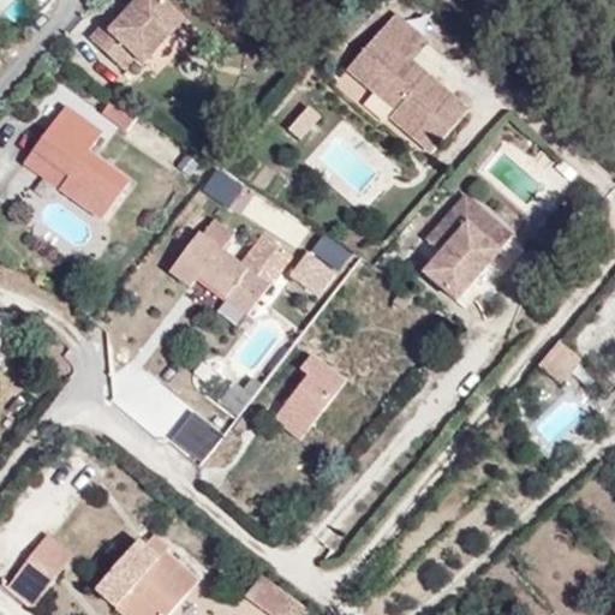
[(143,61),(183,18),(162,0),(136,0),(111,28),(109,29),(137,55),(143,61)]
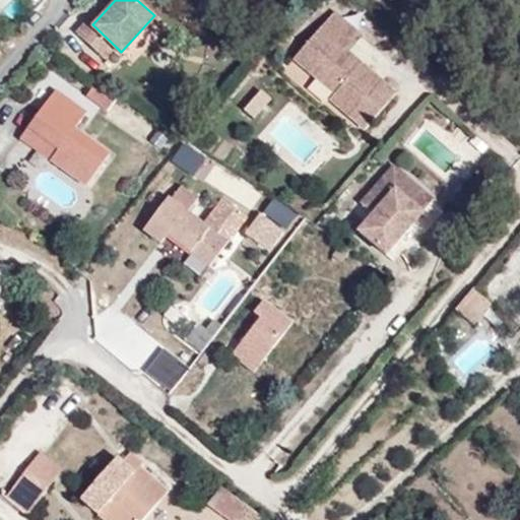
[(361,35),(333,11),(294,58),(334,92),(329,99),(365,129),(395,93),(346,51),(361,35)]
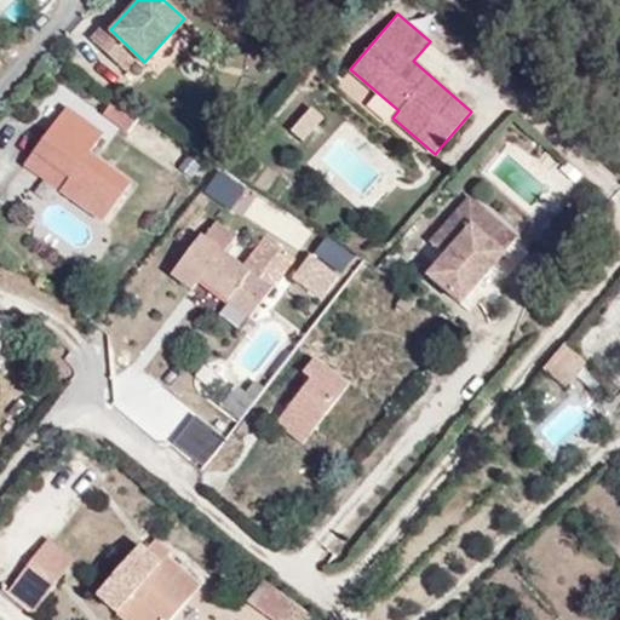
[(138,56),(110,29),(112,28),(104,22),(90,36),(125,69),(138,56)]
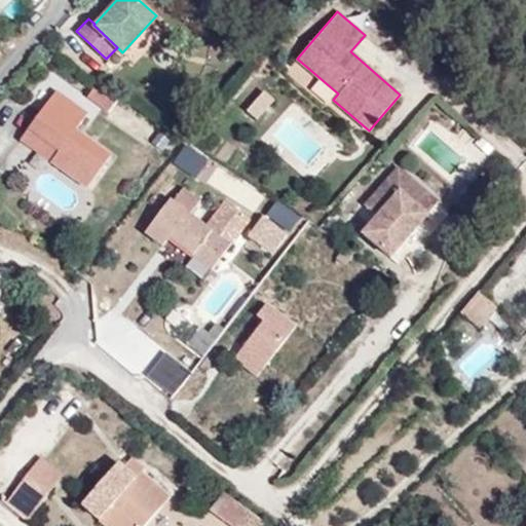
[(108,114),(118,101),(97,85),(87,99),(108,114)]
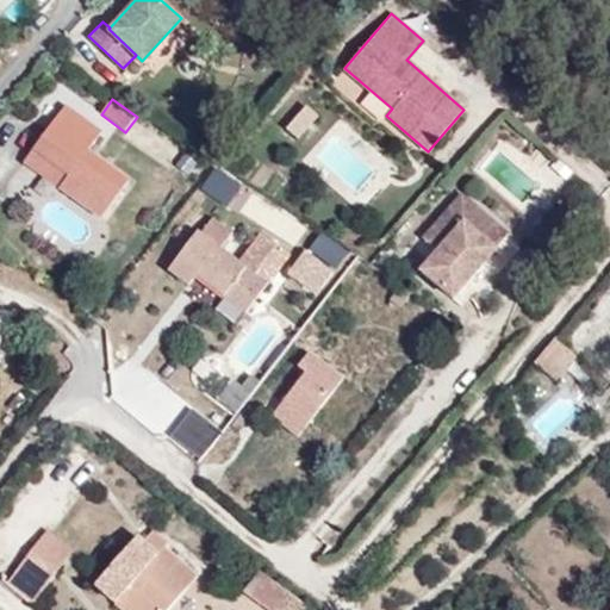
[(98,221),(125,180),(85,153),(100,130),(62,104),(29,151),(64,178),(55,191),(98,221)]
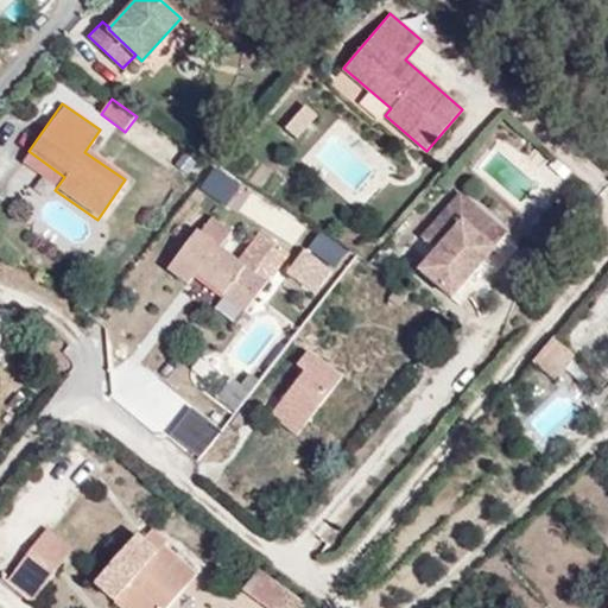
[(306,107),(286,128),(296,138),(317,116),(306,107)]
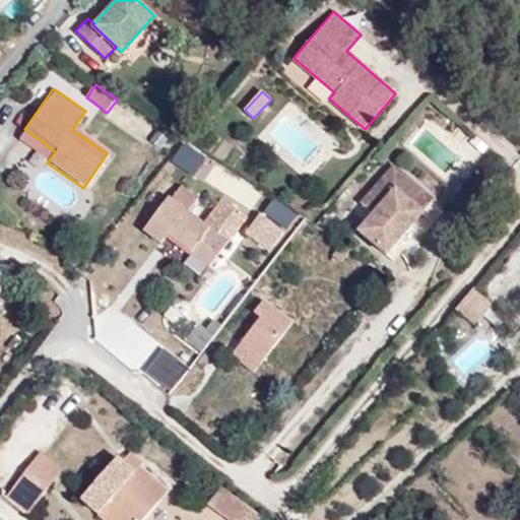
[(55,151),(24,129),(16,141),(47,163),(55,151)]
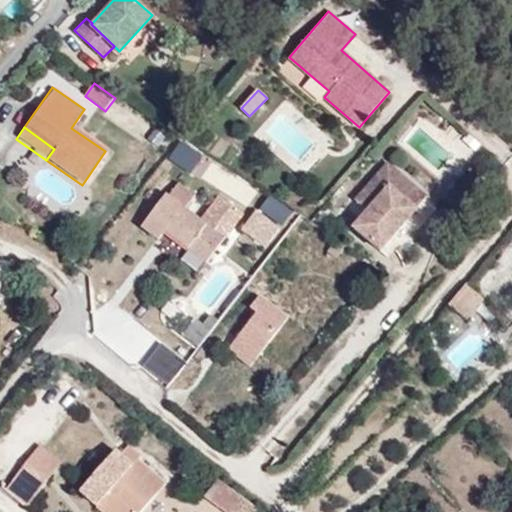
[(179,159),(163,178),(179,192),(195,174),(179,159)]
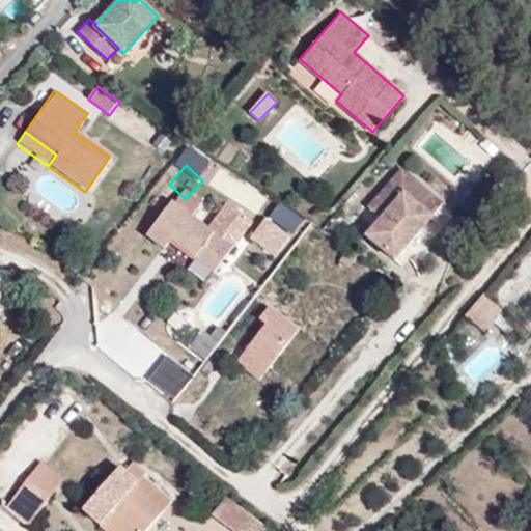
[(369,206),(382,218),(404,192),(432,216),(444,202),(403,167),(369,206)]
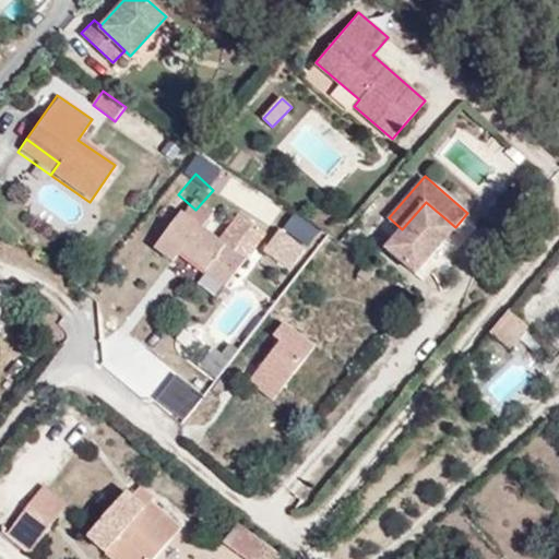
[(224,216),(235,205),(222,194),(212,206),(224,216)]
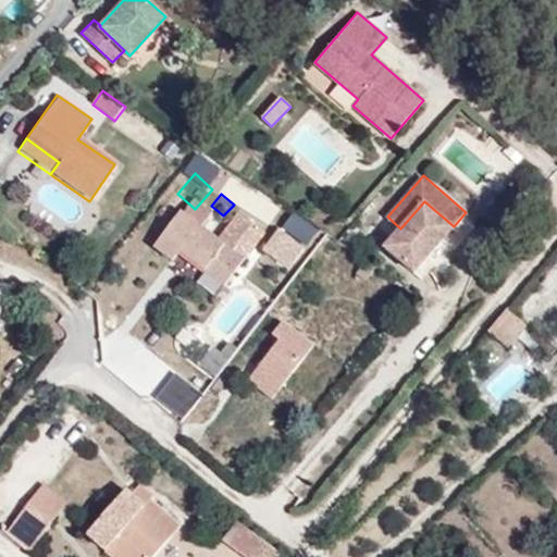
[(400,229),(385,246),(415,271),(454,226),(424,201),(400,229)]
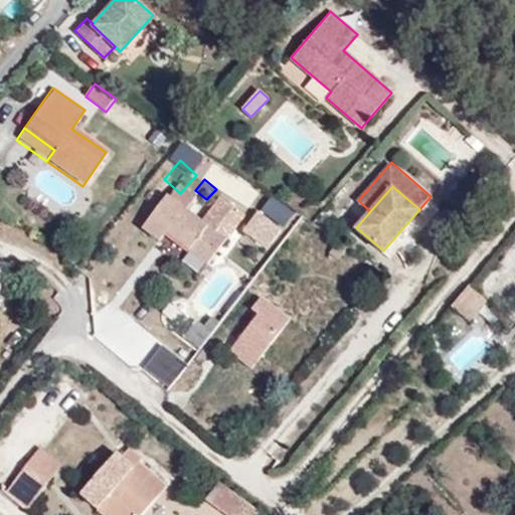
[(198,277),(231,239),(208,218),(193,235),(182,225),(192,214),(173,198),(163,210),(159,207),(135,234),(153,249),(160,242),(198,277)]
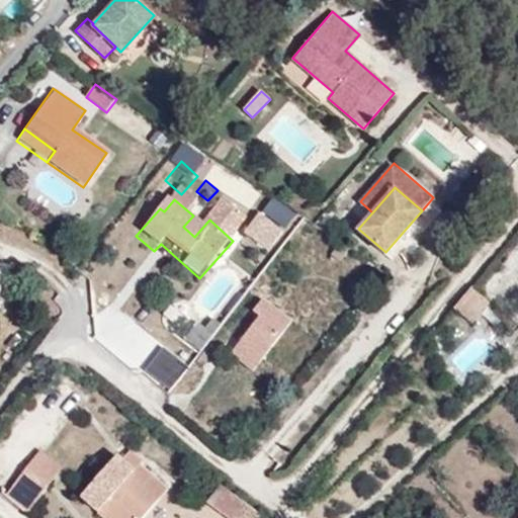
[(278,234),(253,211),(234,233),(260,255),(278,234)]
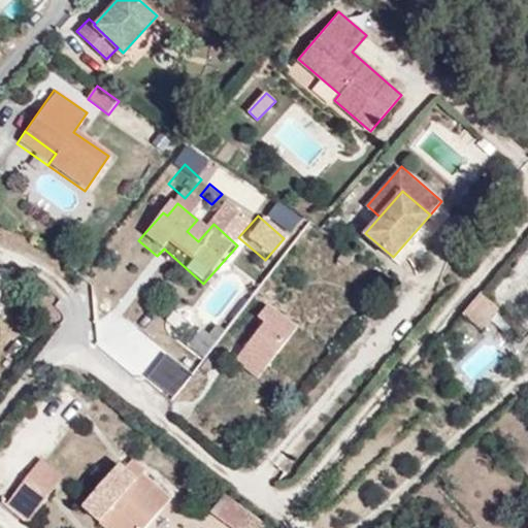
[(485,336),(502,314),(483,298),(465,320),(485,336)]
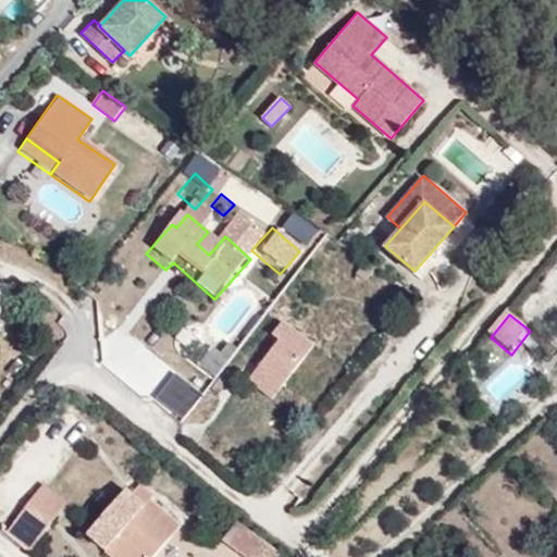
[(311,346),(281,323),(272,334),(280,339),(250,380),(273,396),(311,346)]
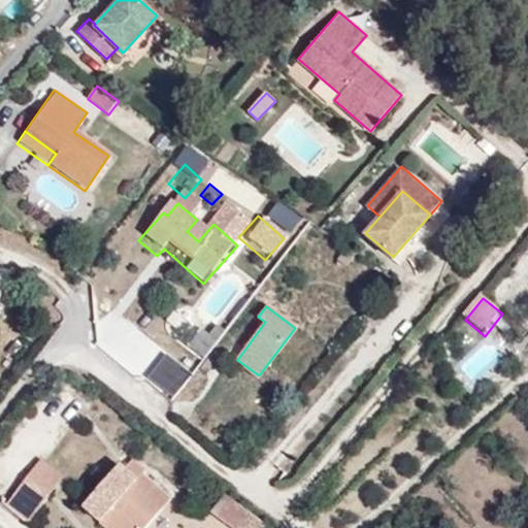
[(104,527),(143,527),(171,498),(137,468),(131,476),(112,460),(75,502),(104,527)]
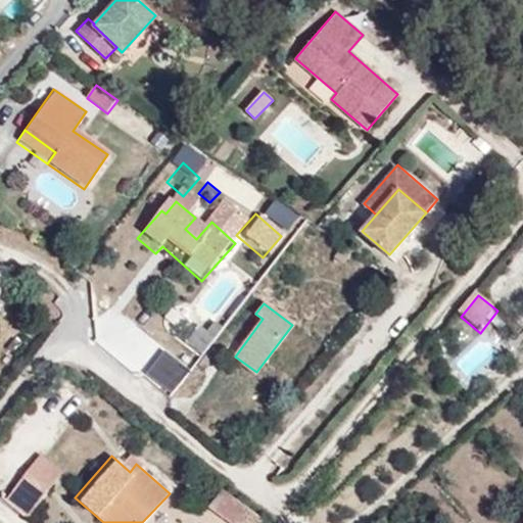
[(35,463),(22,478),(45,495),(57,479),(35,463)]
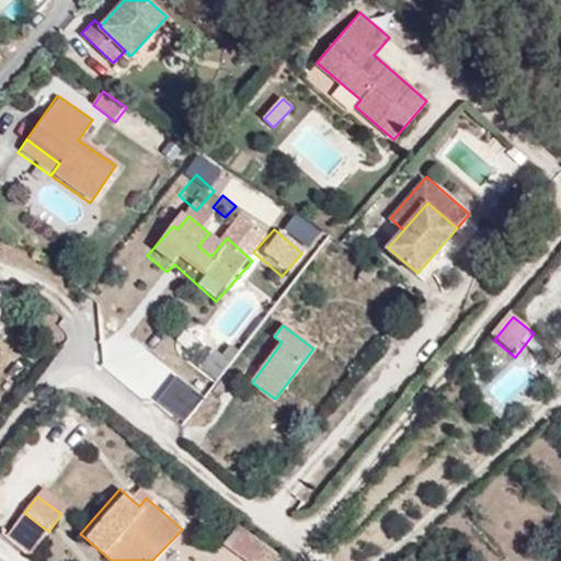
[(38,544),(48,531),(24,513),(14,525),(38,544)]
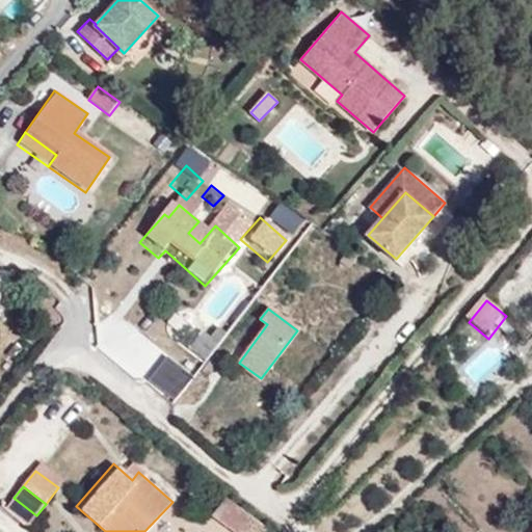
[(227,498),(213,514),(235,531),(265,531),(267,530),(227,498)]
